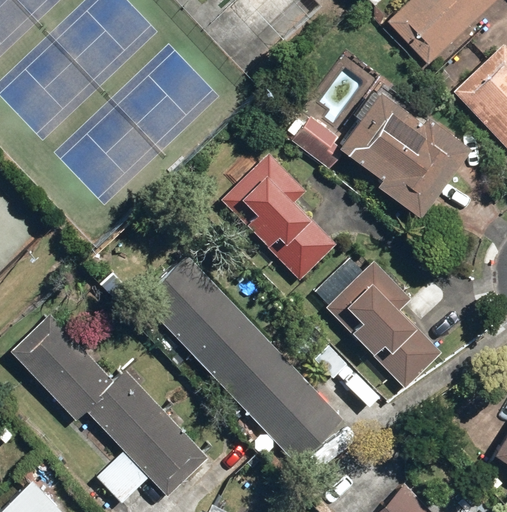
[(405,0),(385,20),(428,64),(494,0),(405,0)]
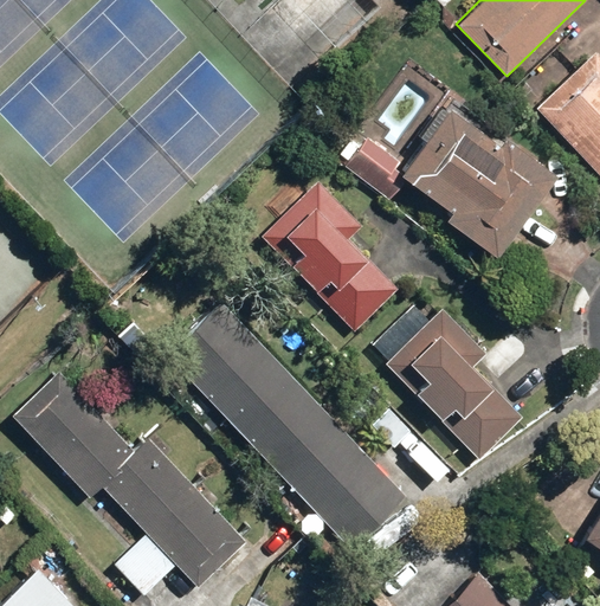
[(599,55),(593,49),(531,107),(599,176),(599,55)]
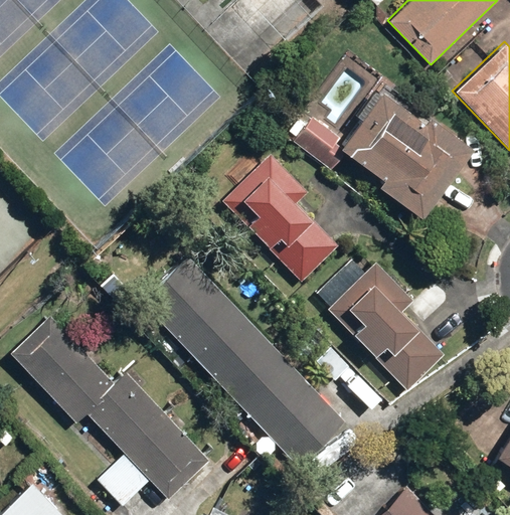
[(307,112),(287,138),(331,170),(343,155),(376,179),(371,186),(416,219),(469,148),(423,115),(417,122),(375,91),(341,137),(307,112)]
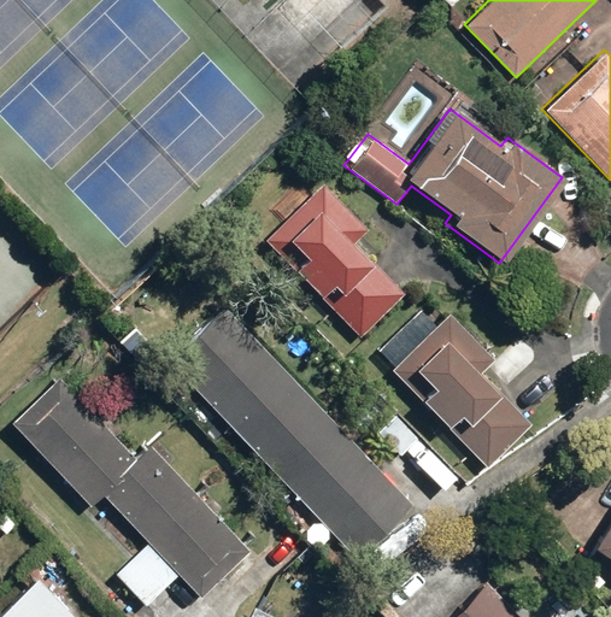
[(323,182),(263,240),(360,339),(405,295),(354,244),(370,229),(323,182)]
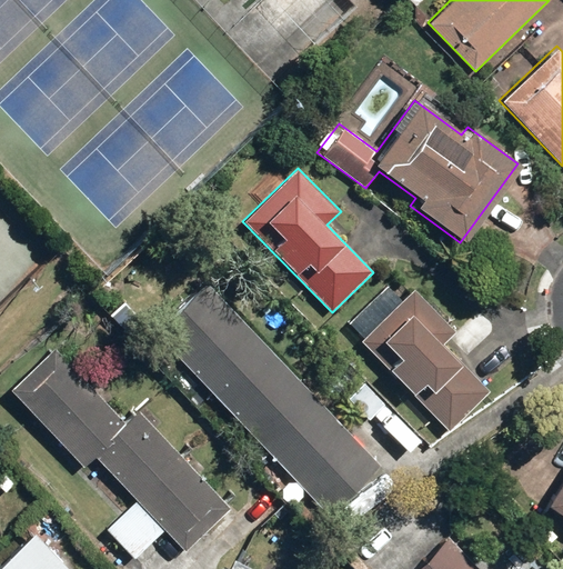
[(380,463),(208,278),(152,330),(324,515),(380,463)]
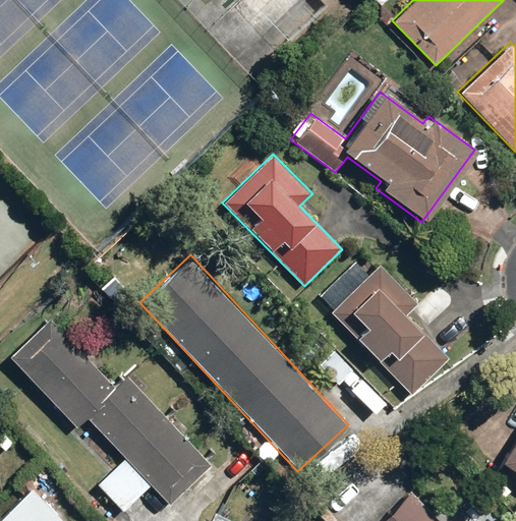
[(355,262),(318,298),(410,394),(450,356),(407,313),(418,301),(381,263),(368,275),(355,262)]
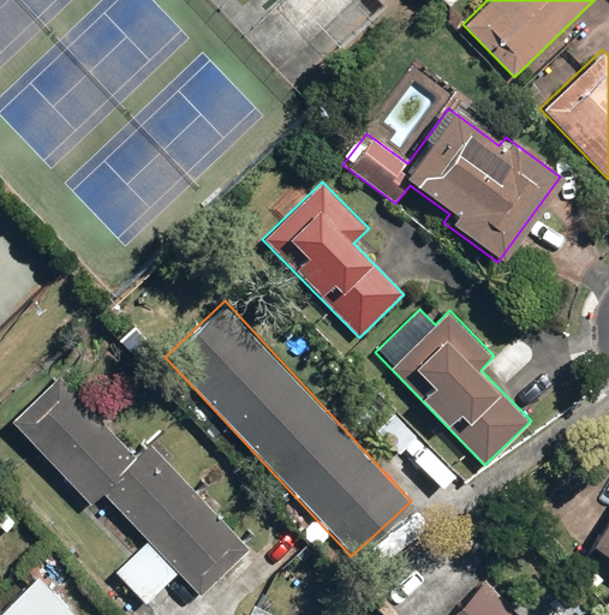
[(57,375),(9,421),(91,505),(102,494),(147,539),(115,569),(148,603),(178,574),(201,597),(224,575),(237,589),(264,562),(149,443),(135,455),(57,375)]
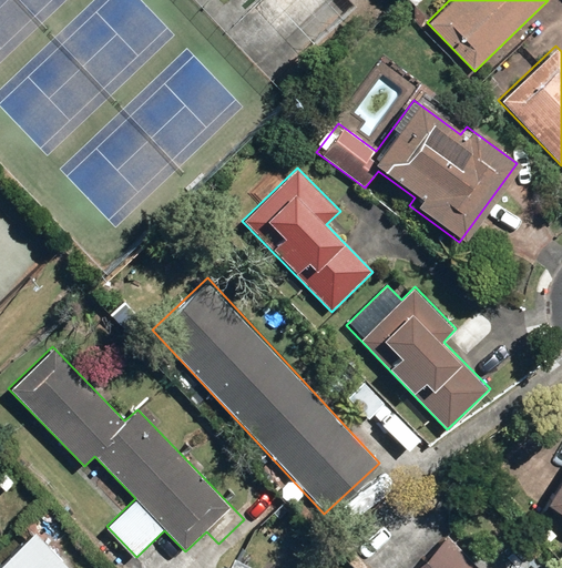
[(561,467),(539,503),(561,517),(561,467)]
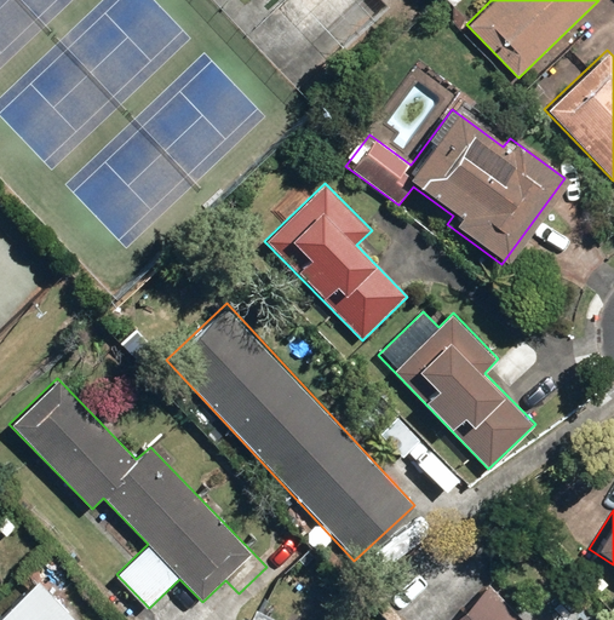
[(73,619),(34,579),(0,609),(0,619),(73,619)]
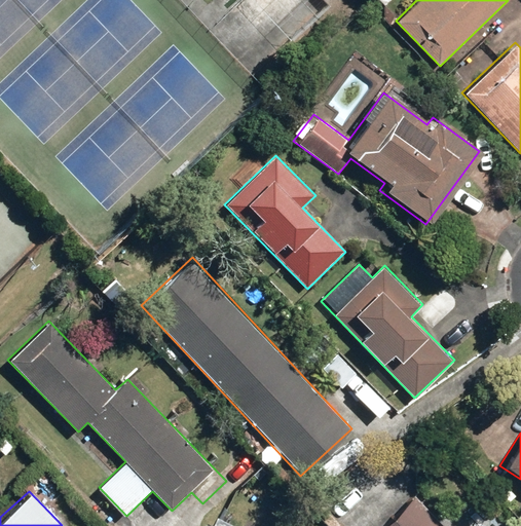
[(442,525),(414,495),(380,525),(442,525)]
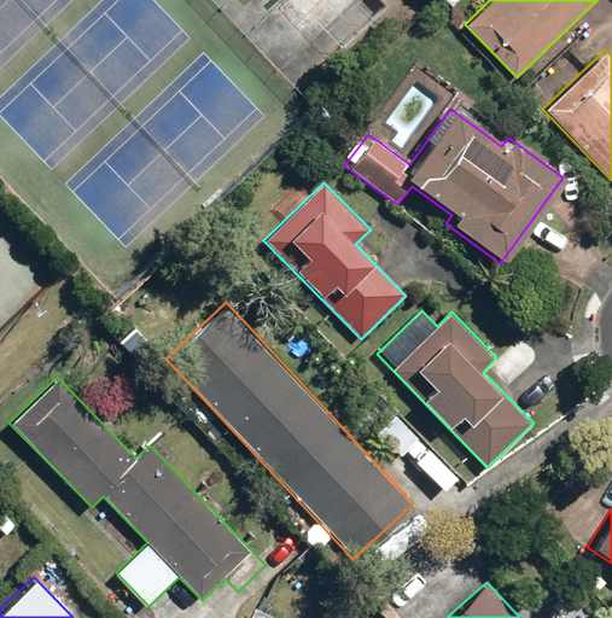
[(279,617),(256,606),(249,617),(279,617)]
